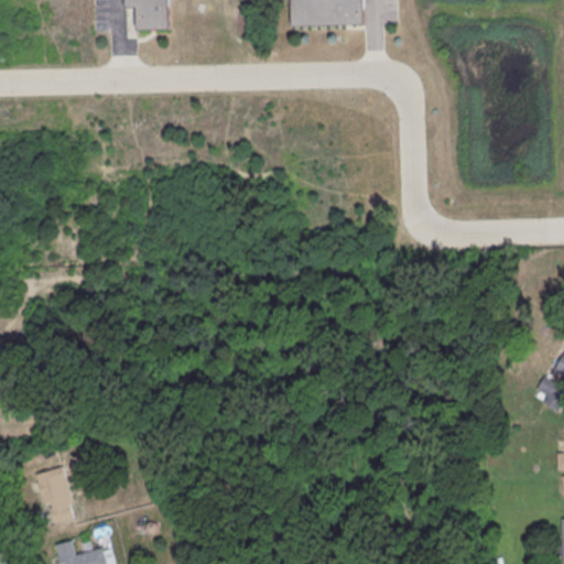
[(123,0),(167,0),(169,29),(137,30),(136,6),(125,6),(123,0)]
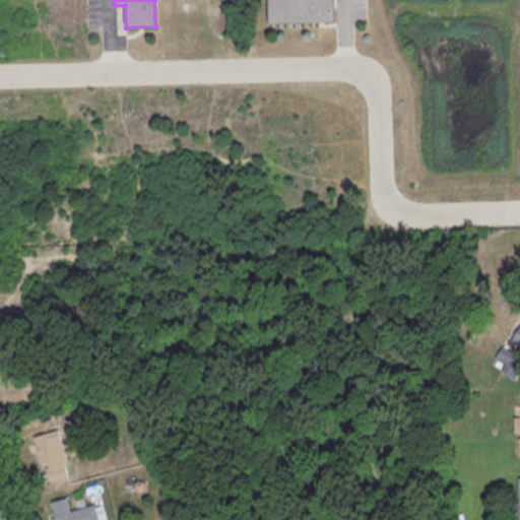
[(267,0),(334,0),(335,20),(268,22),(267,0)]
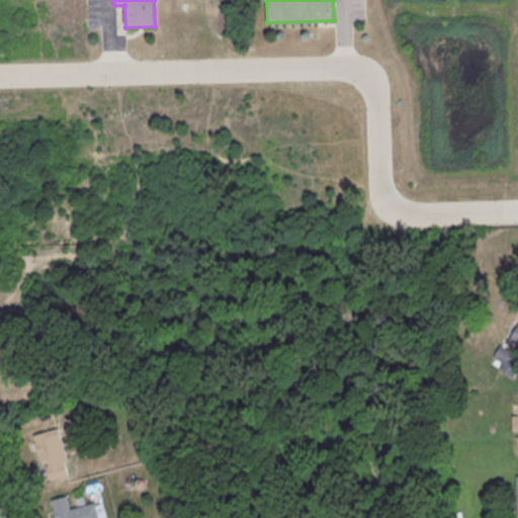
[(490,364),(517,377),(517,322),(516,322),(507,339),(516,344),(513,351),(500,344),(490,364)]
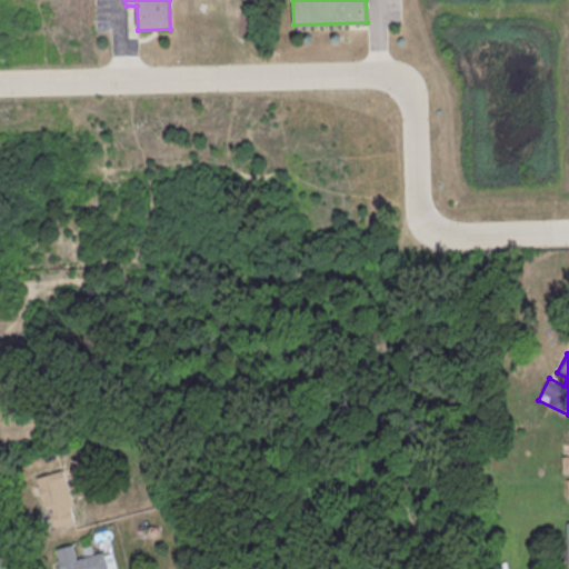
[(39,480),(65,471),(76,509),(72,509),(77,522),(56,529),(51,513),(46,515),(41,499),(45,498),(39,480)]
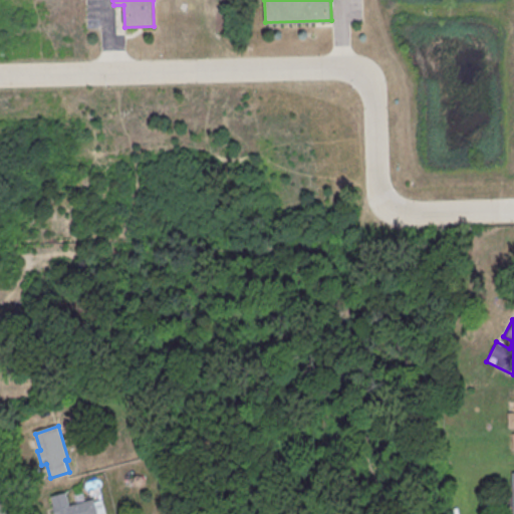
[(55,513),(51,498),(66,494),(70,507),(93,501),(96,513),(55,513)]
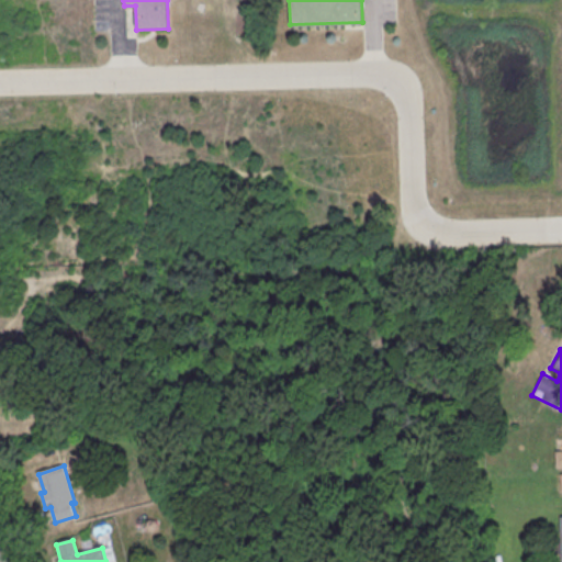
All buildings are outlined.
